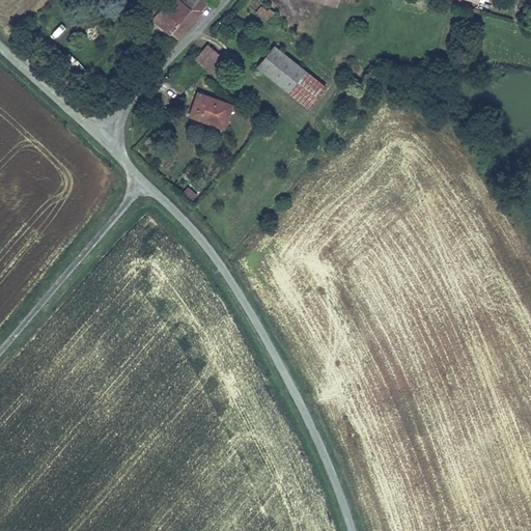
[(208,6),(201,0),(195,0),(189,7),(182,2),(178,0),(168,0),(164,6),(152,19),(175,38),(208,6)]
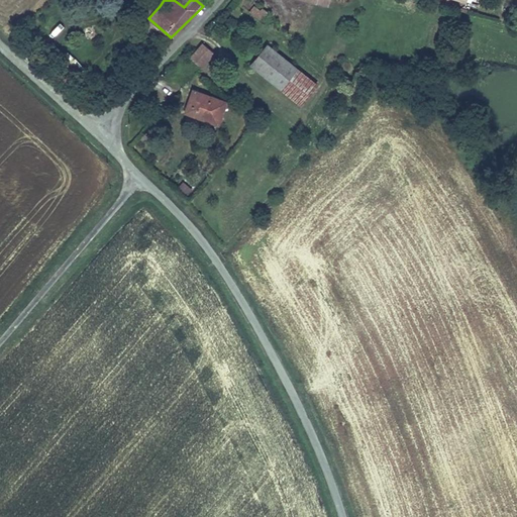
[(267,22),(260,16),(263,13),(268,8),(257,0),(246,0),(240,7),(263,26),(267,22)]
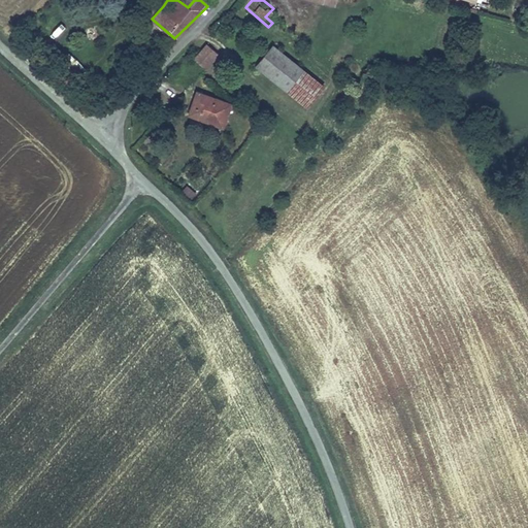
[(146,14),(152,19),(163,6),(157,2),(146,14)]
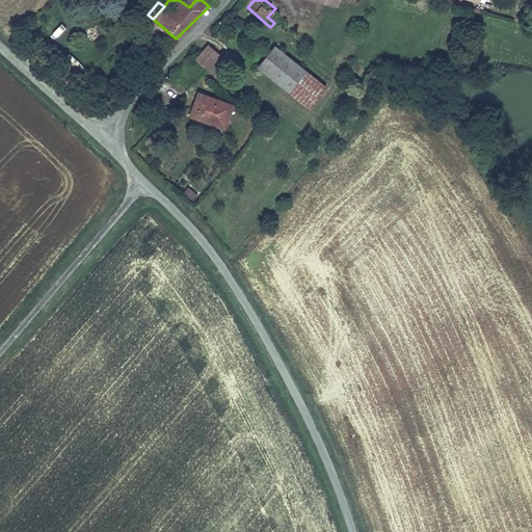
[(274,23),(277,20),(270,14),(267,17),(274,23)]
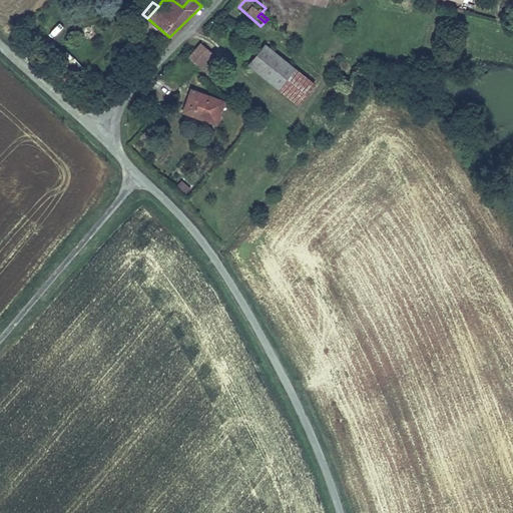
[(202,68),(214,55),(204,45),(191,58),(202,68)]
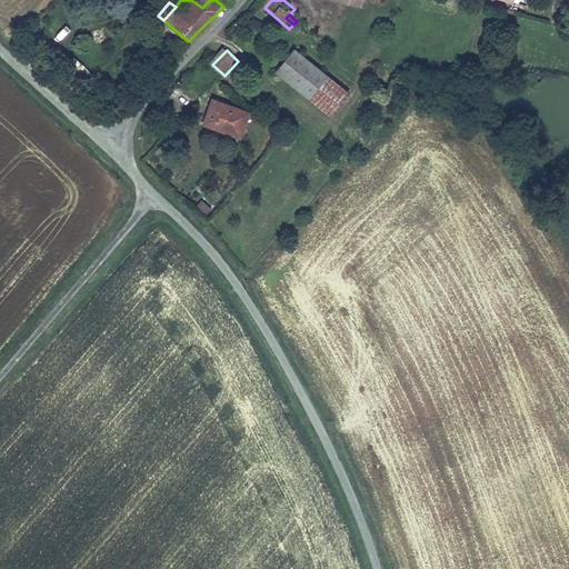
[(275,72),(308,101),(328,78),(293,50),(275,72)]
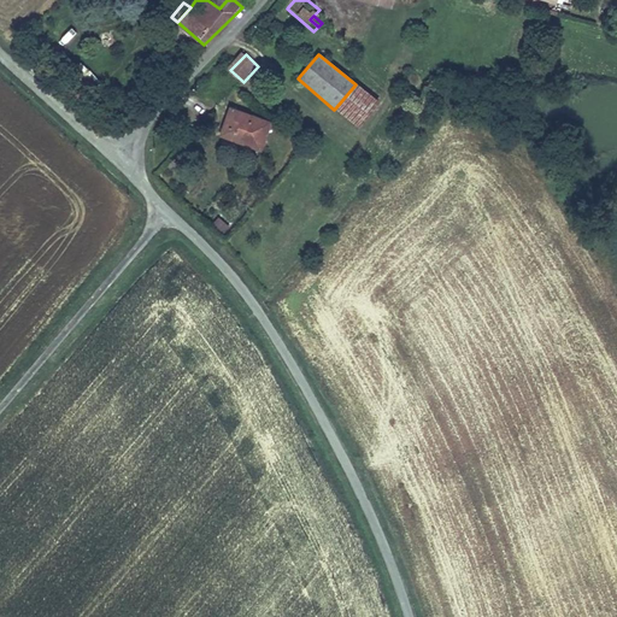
[(356,84),(334,110),(356,128),(376,104),(356,84)]
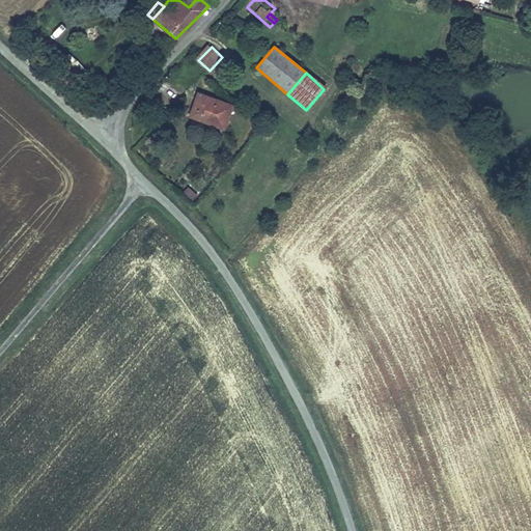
[(224,129),(230,106),(197,95),(190,118),(224,129)]
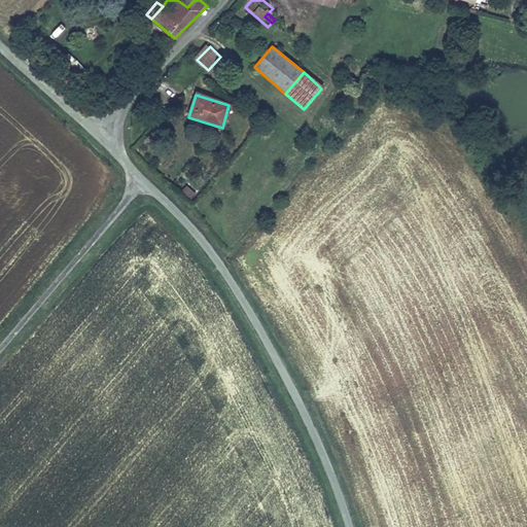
[(186,184),(181,190),(191,199),(196,192),(186,184)]
